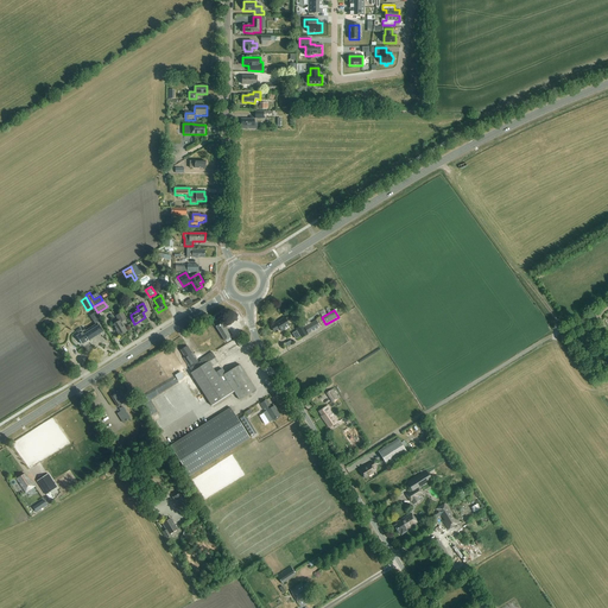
[(84,331),(83,333),(81,329),(77,331),(80,335),(77,336),(82,344),(88,341),(103,331),(100,325),(102,323),(99,317),(95,312),(90,316),(97,327),(87,334),(84,331)]
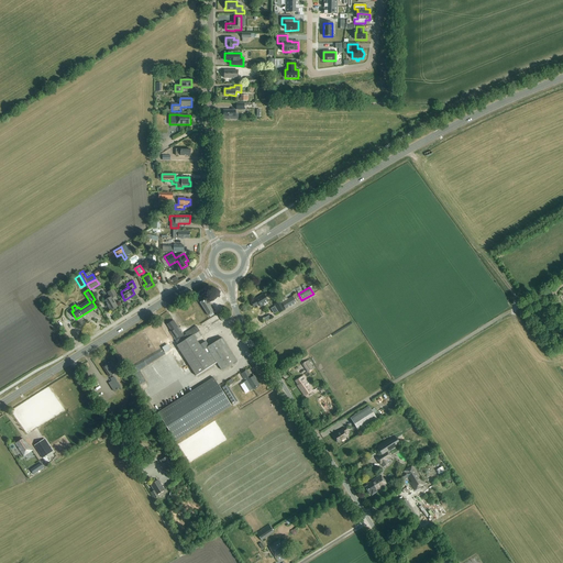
[(112,298),(117,296),(113,289),(108,293),(110,298),(105,301),(111,311),(118,307),(112,298)]
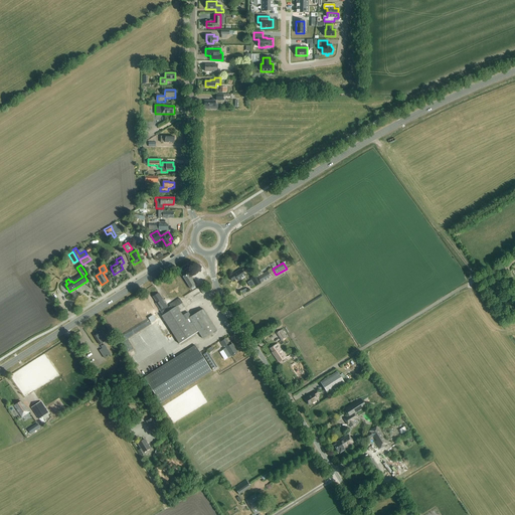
[(238,281),(245,276),(241,269),(232,275),(232,276),(229,277),(232,281),(236,279),(238,281)]
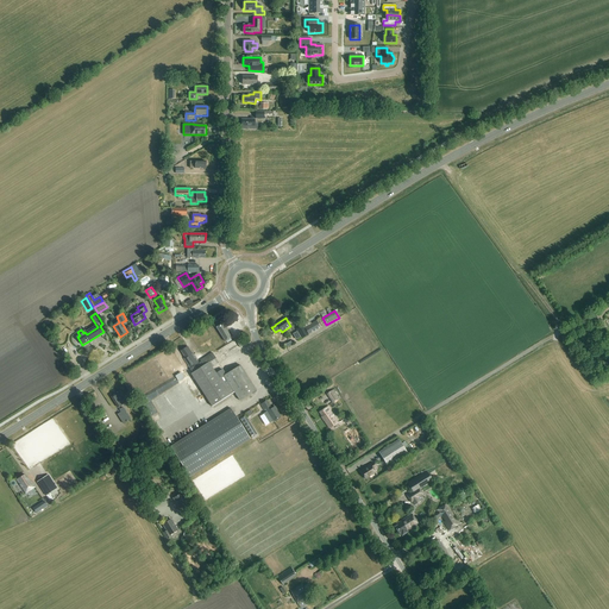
[(301,339),(321,328),(316,321),(305,328),(303,326),(297,330),(299,331),(293,334),(296,340),(301,337),(301,339)]
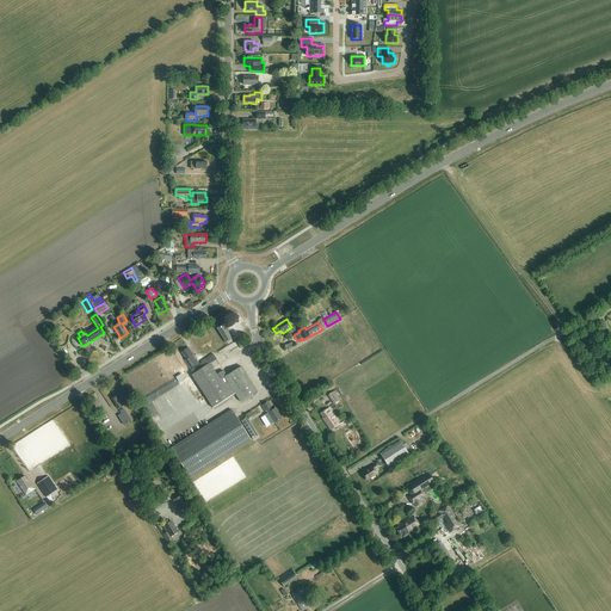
[(227,344),(227,343),(228,345),(233,343),(232,340),(233,339),(223,325),(217,328),(227,344)]
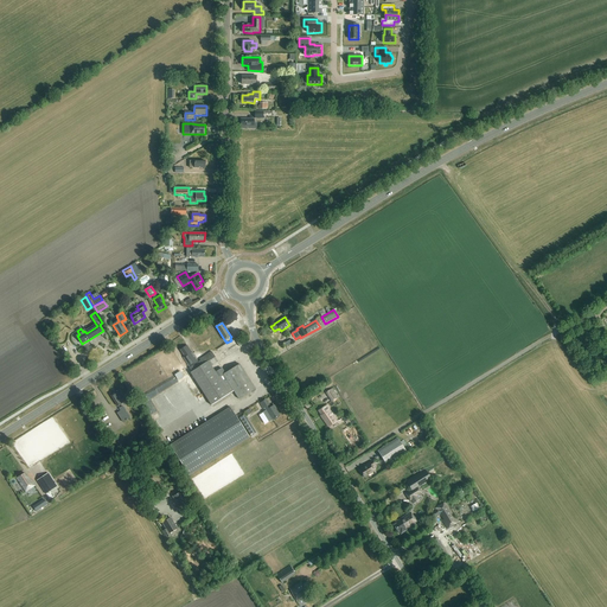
[(184,358),(190,368),(198,362),(187,345),(180,350),(185,357),(184,358)]
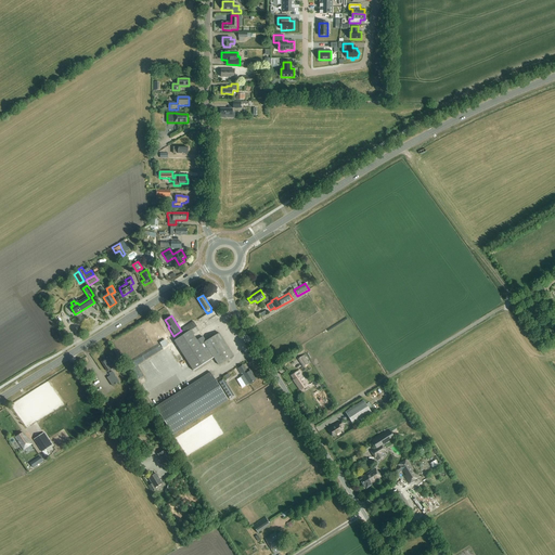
[(181,331),(173,336),(176,340),(175,340),(182,353),(193,371),(214,358),(219,365),(233,356),(219,333),(206,341),(203,337),(197,340),(193,334),(199,331),(193,321),(184,327),(183,325),(182,326),(183,328),(182,328),(183,330),(181,331)]
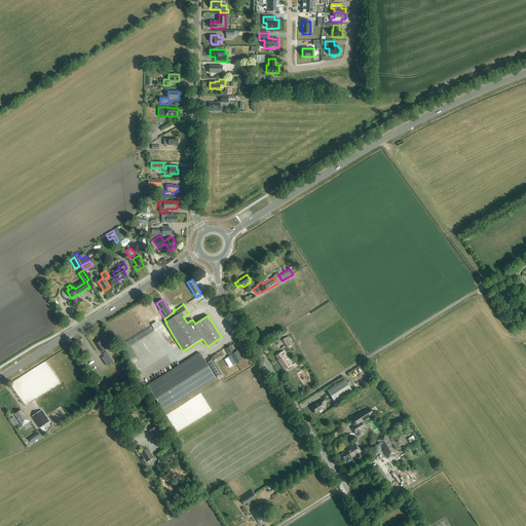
[(288,348),(294,344),(289,336),(283,340),(288,348)]
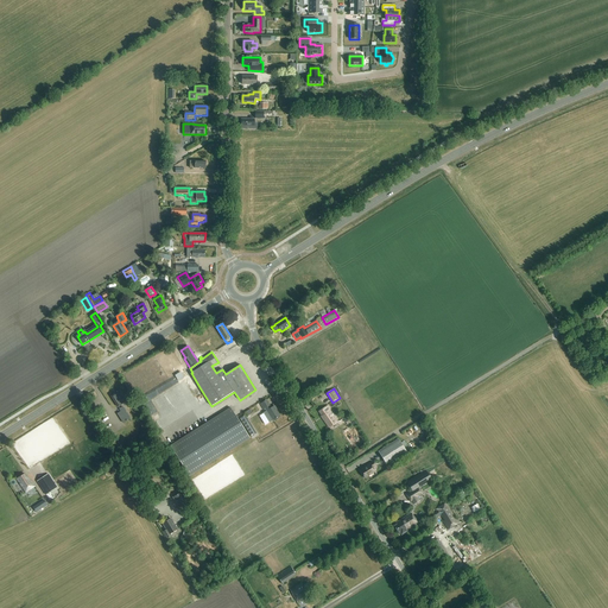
[(112,397),(119,407),(127,401),(120,391),(119,391),(118,391),(116,392),(116,393),(112,397)]
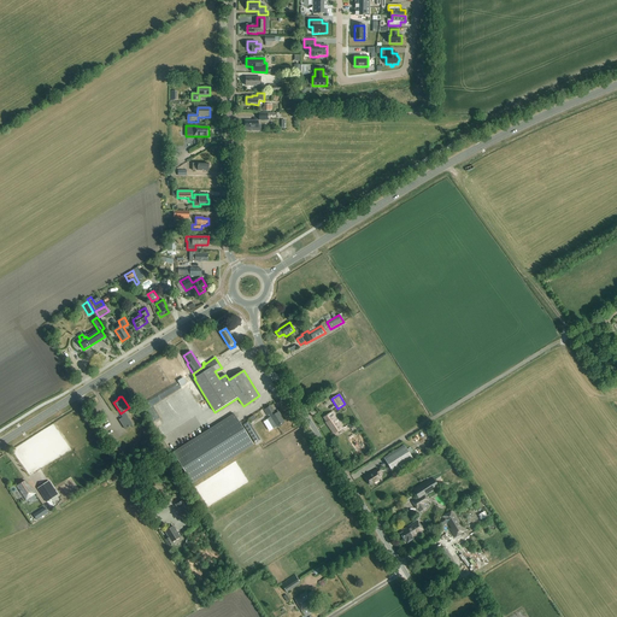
[(278,412),(276,415),(270,406),(263,410),(269,419),(271,417),(277,427),(285,423),(281,416),(278,412)]
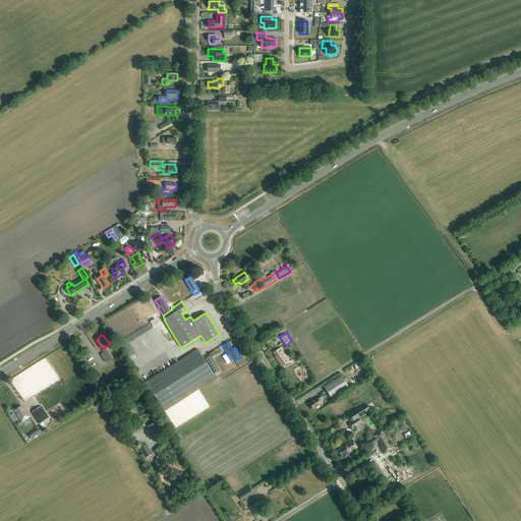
[(106,362),(112,358),(106,348),(102,350),(104,352),(101,354),(106,362)]
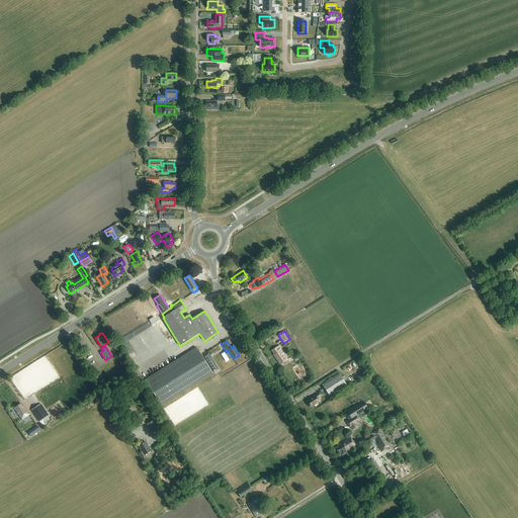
[(274,354),(281,364),(288,360),(279,346),(272,350),(274,354)]
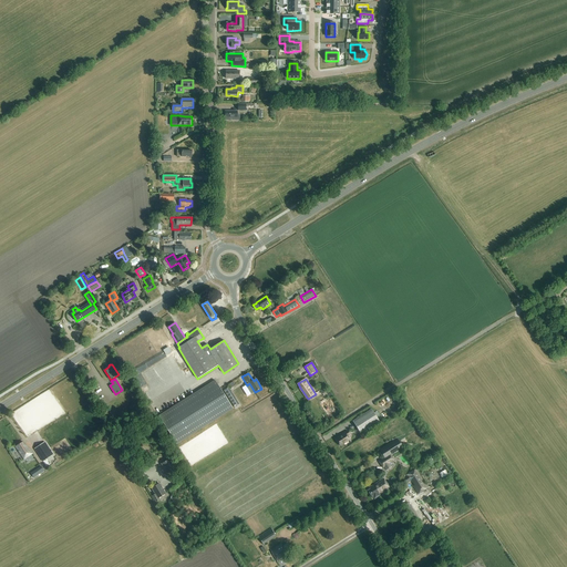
[(176,444),(233,409),(215,381),(160,416),(176,444)]
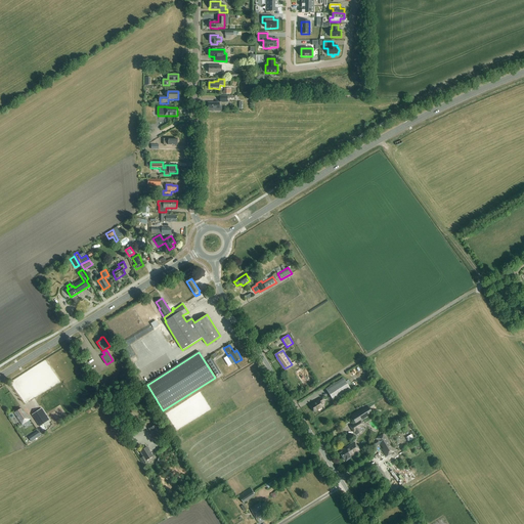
[(304,361),(302,361),(300,358),(296,361),(297,364),(298,364),(300,368),(303,366),(304,367),(307,366),(304,361)]
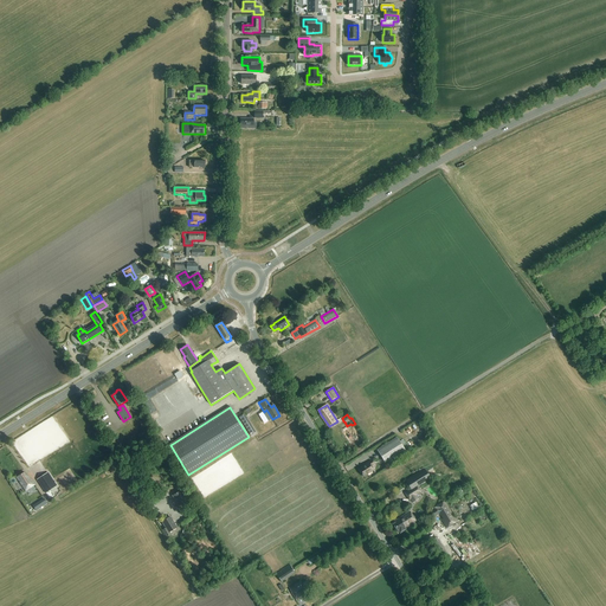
[(251,436),(256,432),(247,420),(243,424),(251,436)]
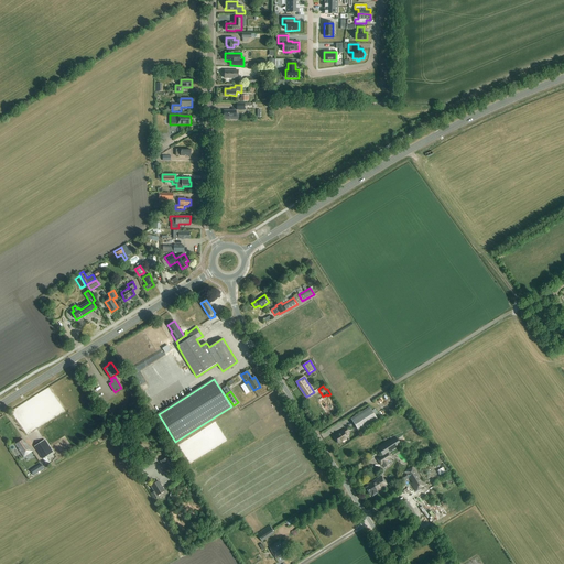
[(351,419),(358,430),(360,433),(379,421),(369,407),(351,419)]
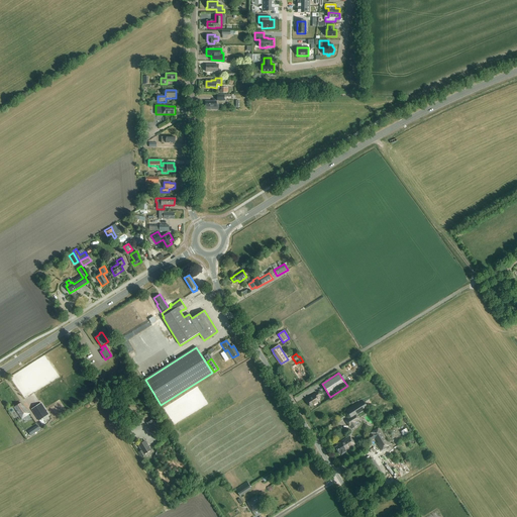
[(312,397),(306,400),(310,407),(319,401),(316,398),(319,396),(317,393),(311,397),(312,397)]
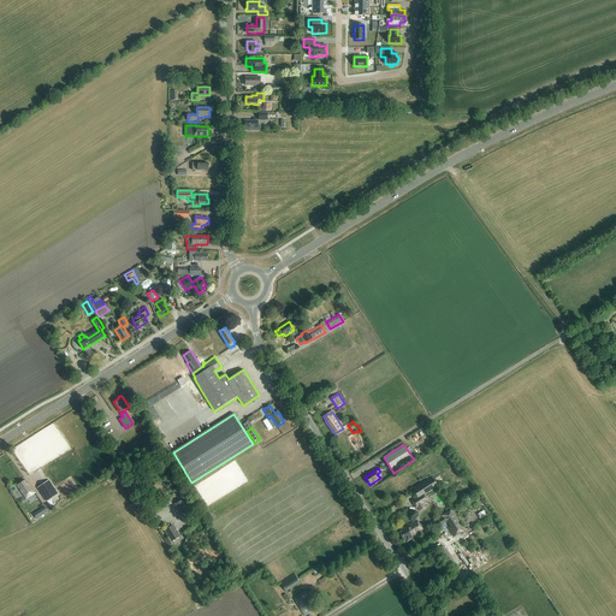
[(428,501),(425,496),(437,487),(431,478),(413,489),(418,497),(410,501),(415,509),(418,508),(419,511),(426,508),(424,504),(428,501)]
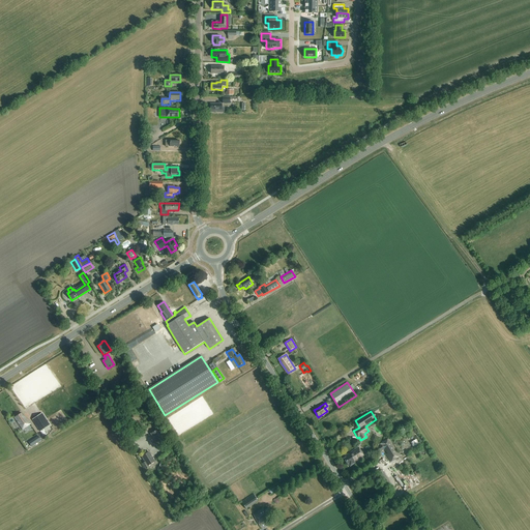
[(23,430),(31,424),(27,419),(26,419),(22,413),(15,417),(23,430)]
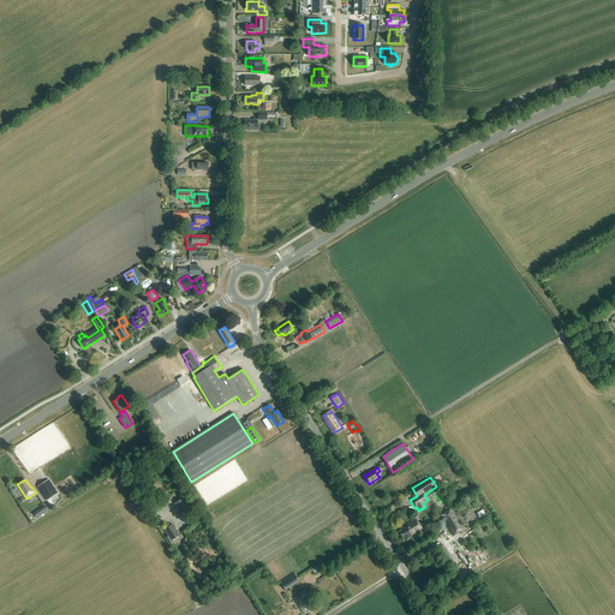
[(46,500),(57,493),(48,479),(37,487),(46,500)]
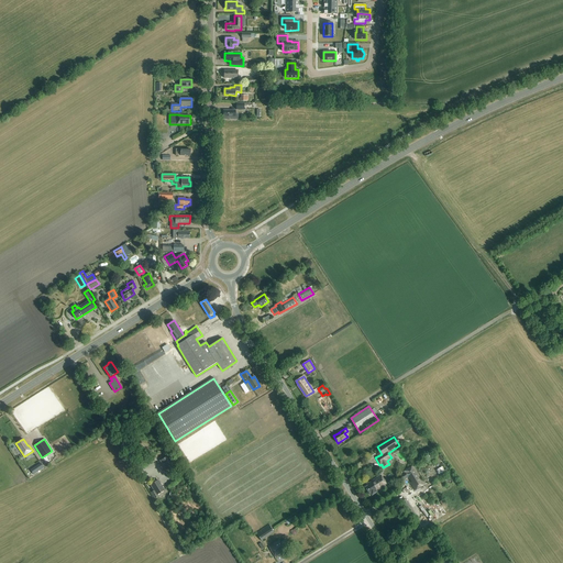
[(29,461),(32,465),(41,460),(37,455),(29,461)]
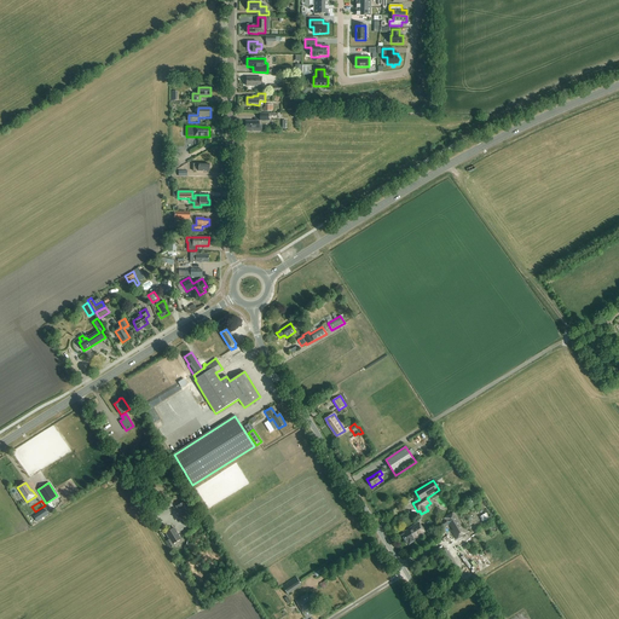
[(196,514),(186,501),(175,507),(185,521),(187,525),(191,522),(189,519),(196,514)]
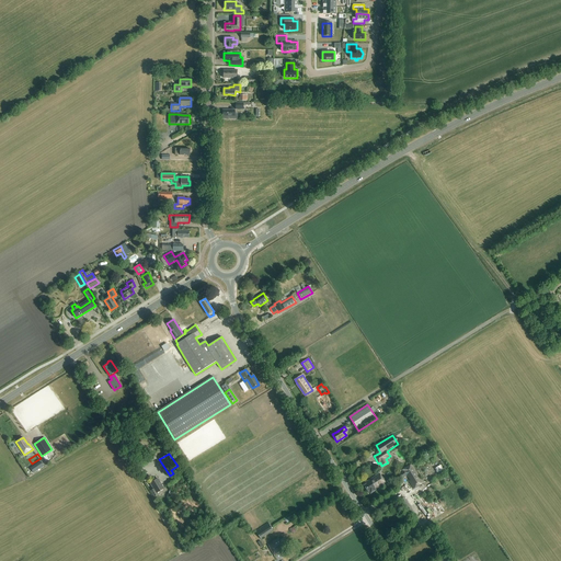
[(401,470),(402,471),(398,473),(401,480),(405,477),(407,478),(408,478),(410,480),(409,481),(413,489),(423,483),(411,464),(401,470)]
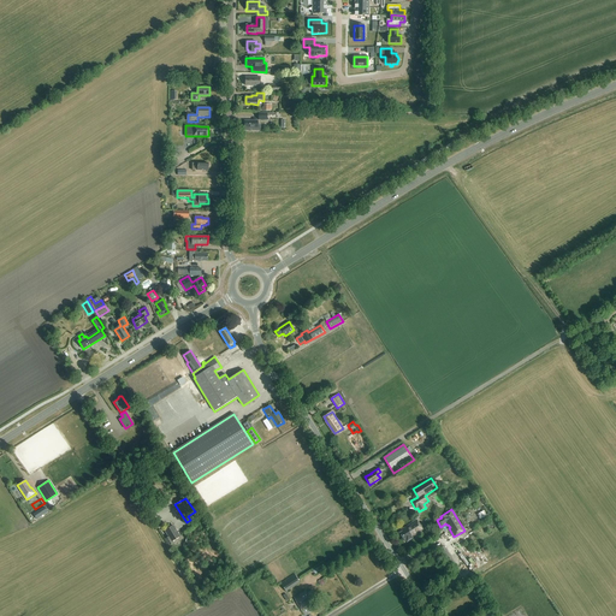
[(416,520),(402,529),(402,532),(400,533),(404,540),(406,539),(407,542),(413,538),(412,537),(414,534),(414,535),(424,529),(416,520)]
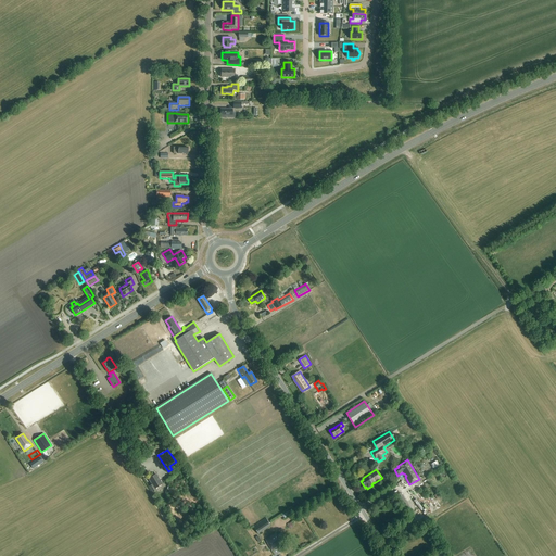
[(163,484),(156,474),(148,479),(152,484),(149,487),(153,492),(156,490),(155,489),(163,484)]
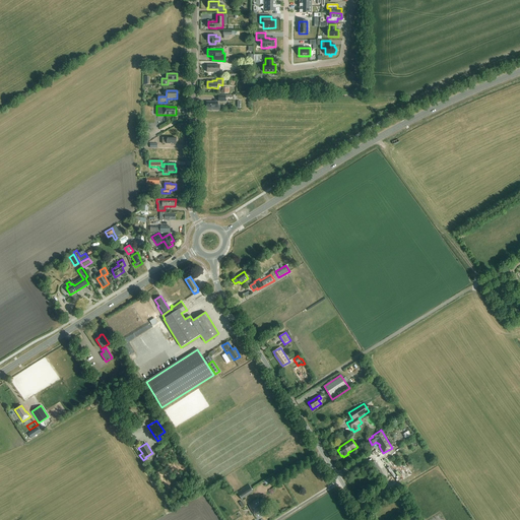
[(272,475),(265,480),(268,484),(274,479),(272,475)]
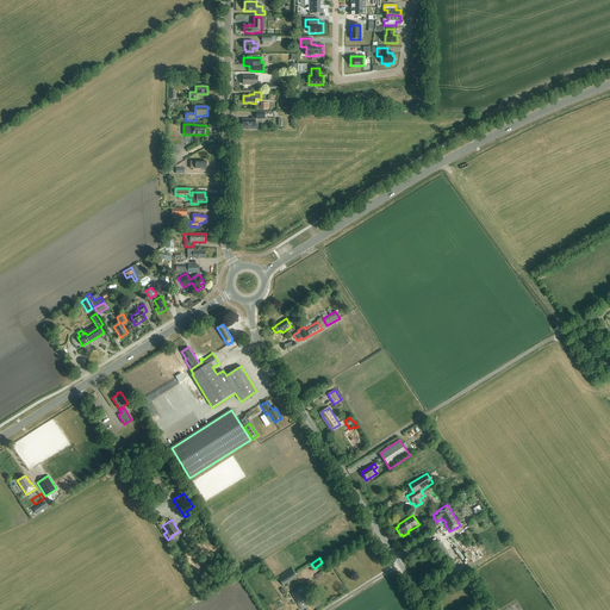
[(284,586),(297,577),(292,568),(278,578),(284,586)]
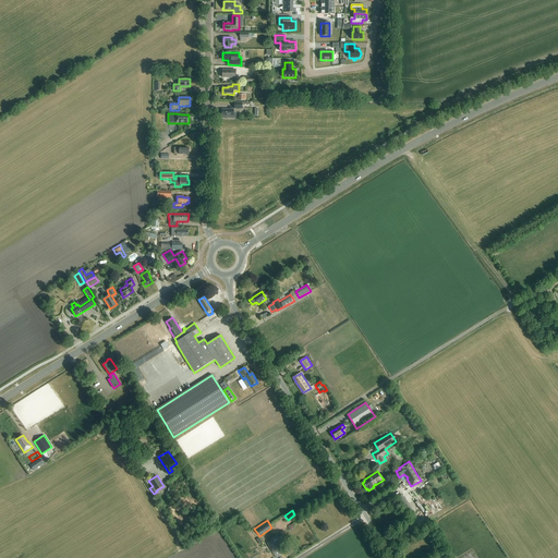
[(281,545),(287,542),(282,535),(279,537),(277,535),(267,542),(269,545),(274,553),(282,547),(281,545)]
